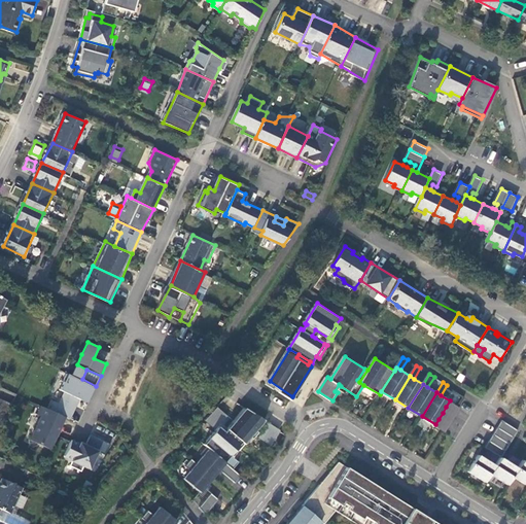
[(0,406),(8,410),(12,402),(0,395),(0,406)]
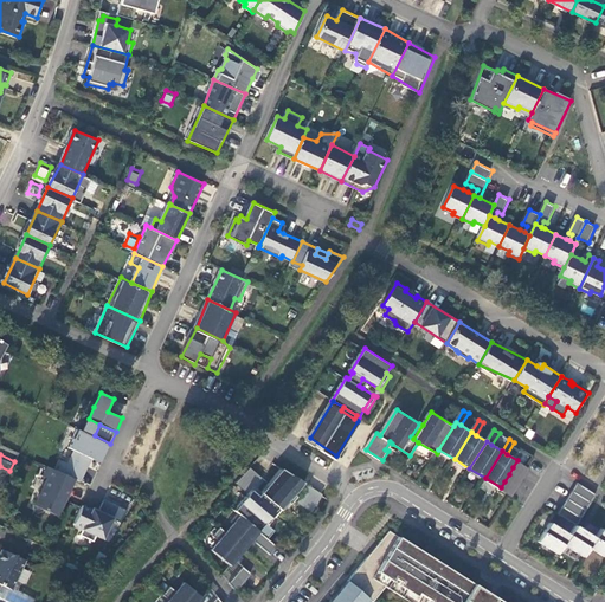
[(513,467),(526,476),(531,468),(528,467),(517,460),(513,467)]
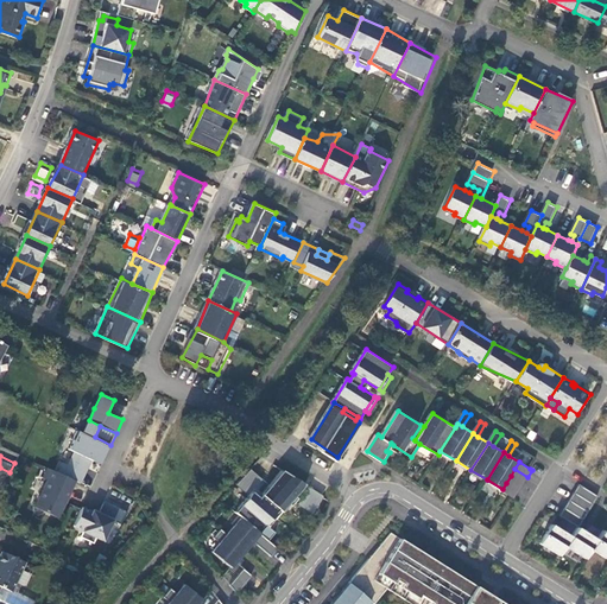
[(76,481),(54,469),(37,506),(59,516),(76,481)]
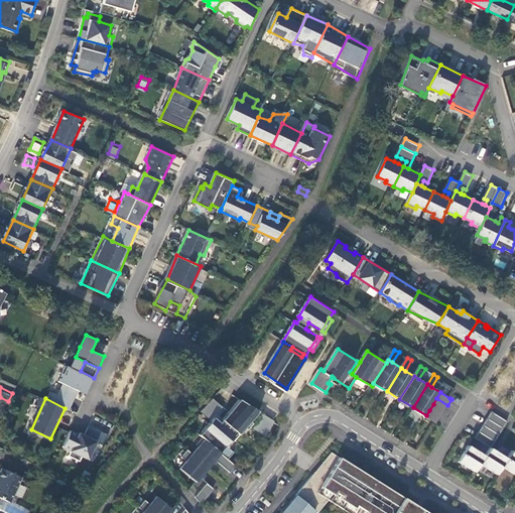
[(224,406),(214,398),(202,411),(213,420),(216,417),(224,406)]
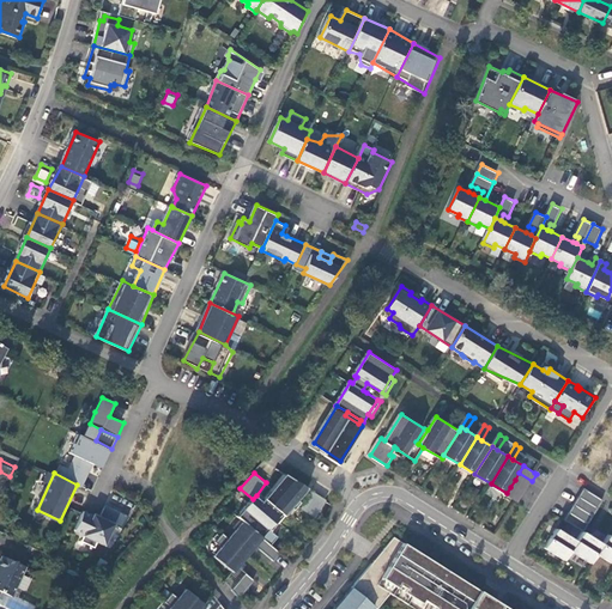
[(515,480),(527,488),(532,481),(519,473),(515,480)]
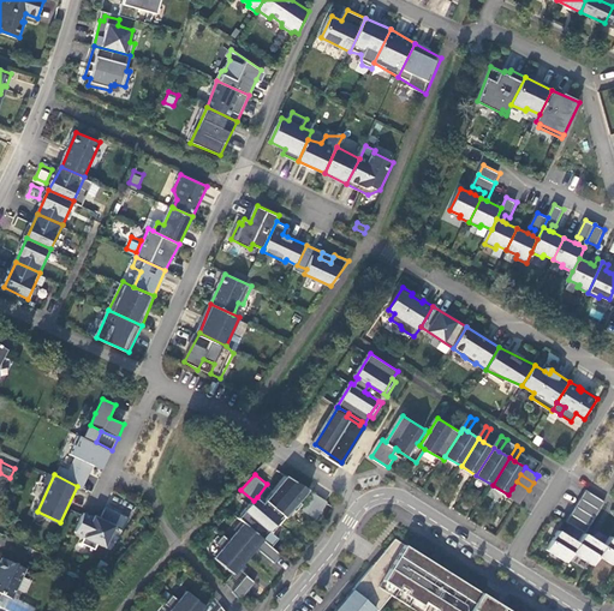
[(264,538),(284,515),(287,517),(310,490),(287,475),(264,503),(257,497),(254,501),(239,517),(243,520),(264,538)]
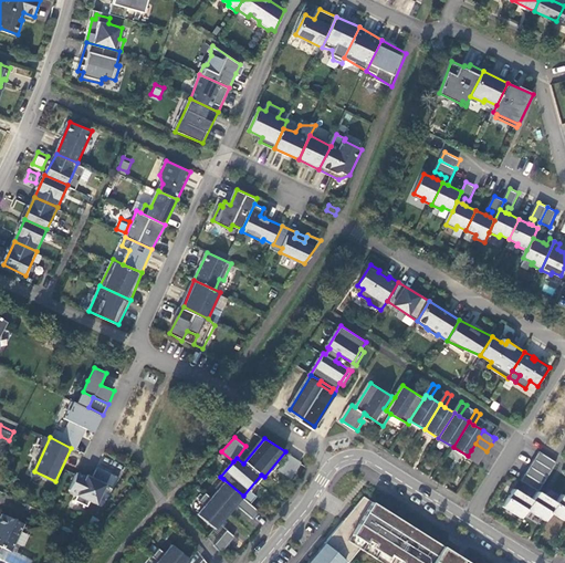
[(471,450),(483,457),(487,451),(475,444),(471,450)]
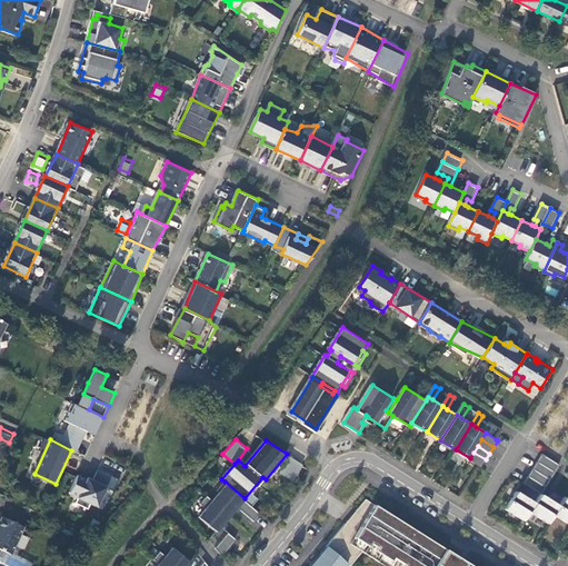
[(480,465),(481,466),(486,459),(474,453),(470,458),(480,465)]
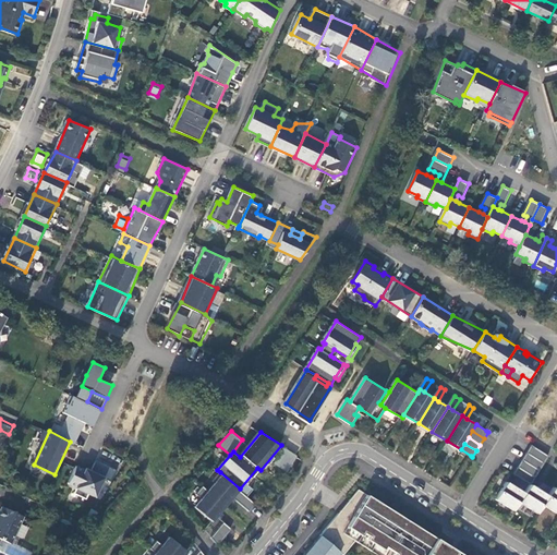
[(551,456),(533,445),(528,451),(546,463),(551,456)]
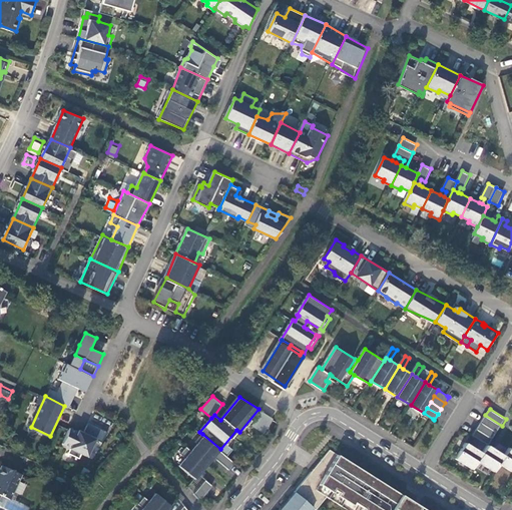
[(262,411),(252,426),(266,433),(275,418),(262,411)]
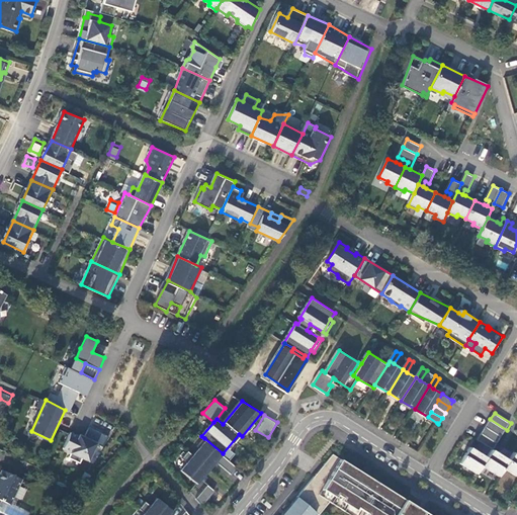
[(507,430),(490,419),(486,426),(503,436),(507,430)]
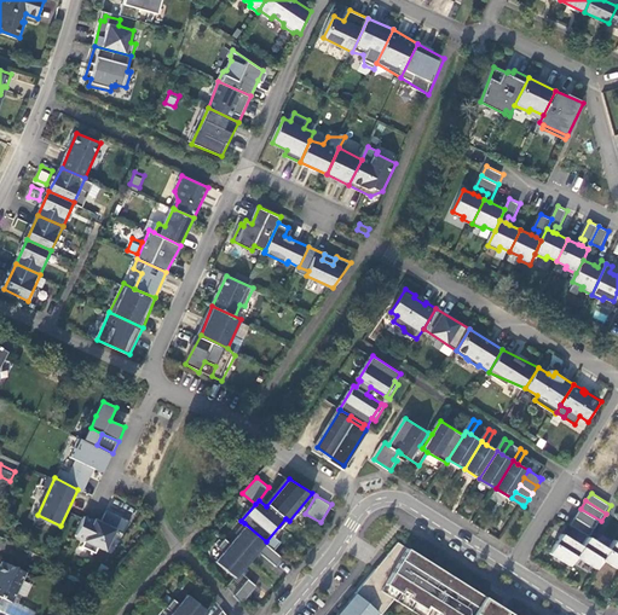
[(88,515),(76,533),(97,553),(117,529),(126,533),(132,521),(110,509),(102,523),(99,531),(88,515)]
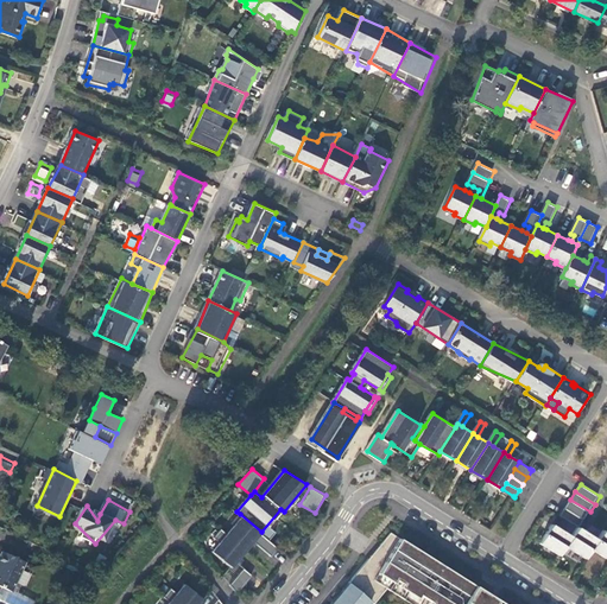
[(590,512),(570,500),(566,507),(585,520),(590,512)]
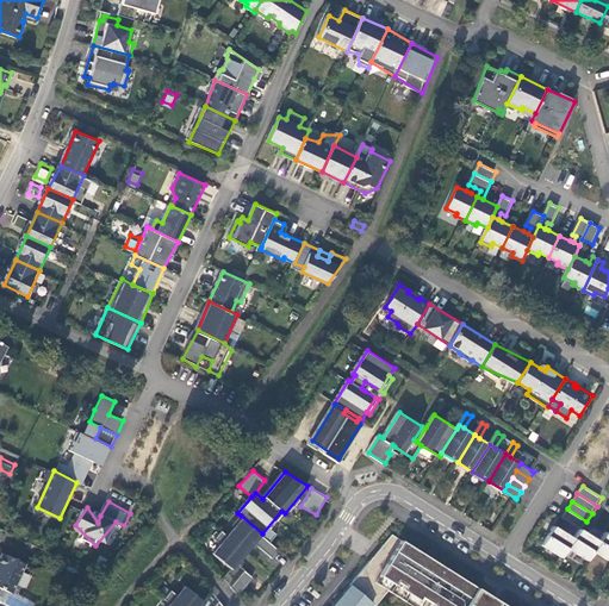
[(567,508),(563,517),(582,529),(586,522),(567,508)]
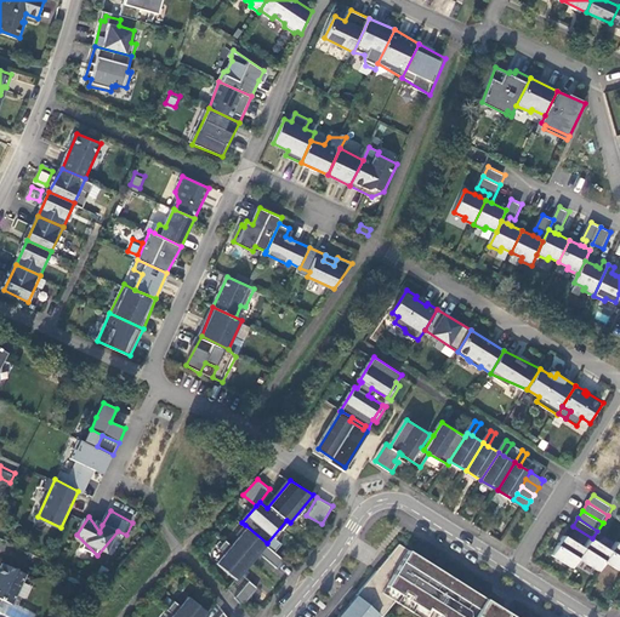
[(238,535),(240,537),(233,546),(251,561),(260,552),(262,549),(267,553),(265,556),(279,569),(286,560),(267,543),(245,525),(238,535)]
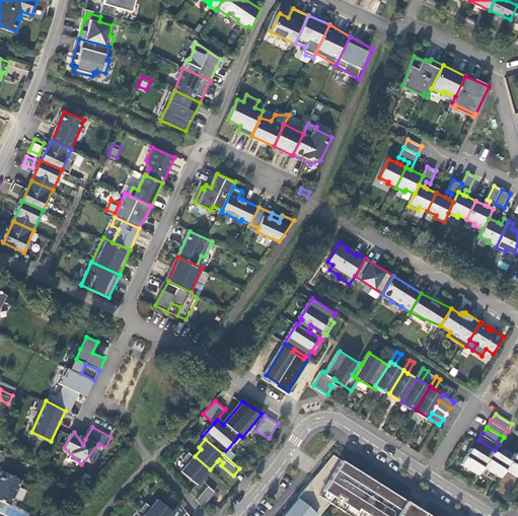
[(472,447),(462,464),(479,474),(485,466),(490,458),(472,447)]
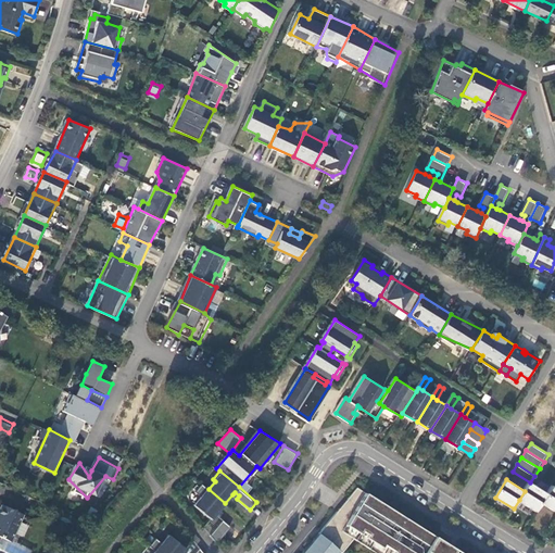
[(519,500),(537,511),(542,502),(547,493),(530,482),(525,491),(519,500)]
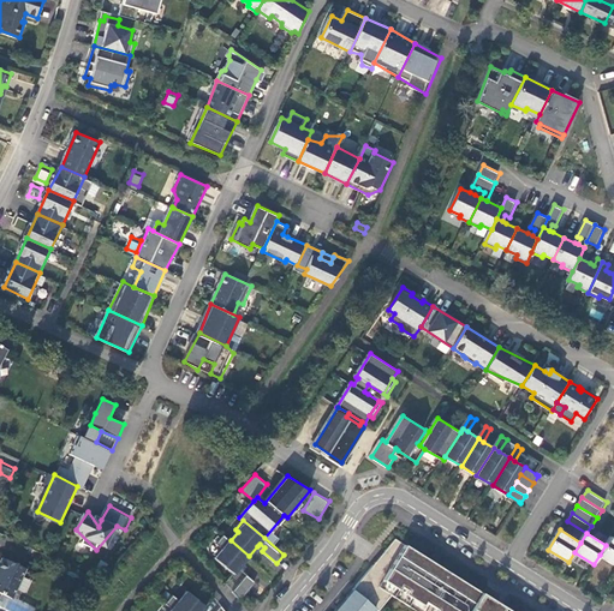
[(218,544),(224,549),(216,557),(234,573),(234,574),(239,568),(249,556),(231,540),(225,534),(218,544)]
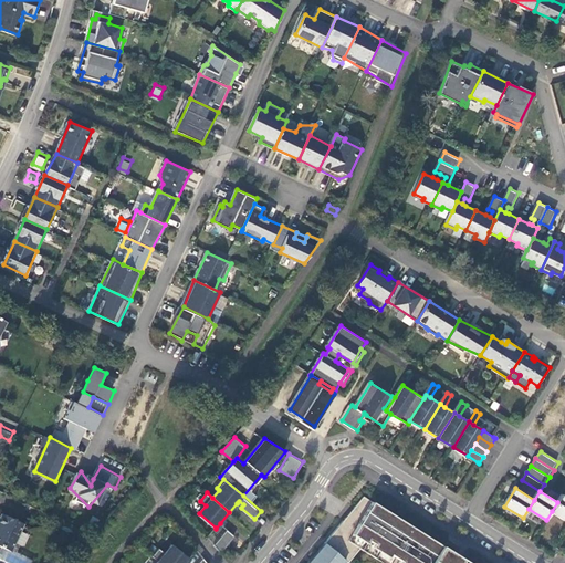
[(564,493),(557,502),(552,511),(564,519),(564,493)]
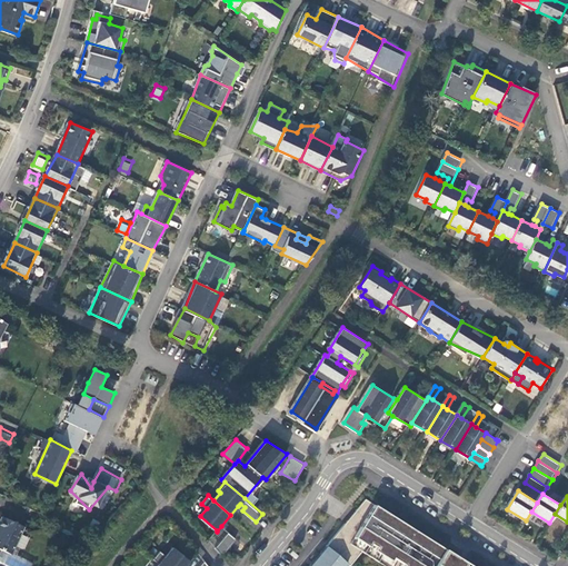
[(376,504),(368,499),(328,546),(351,565),(364,550),(351,543),(376,504)]
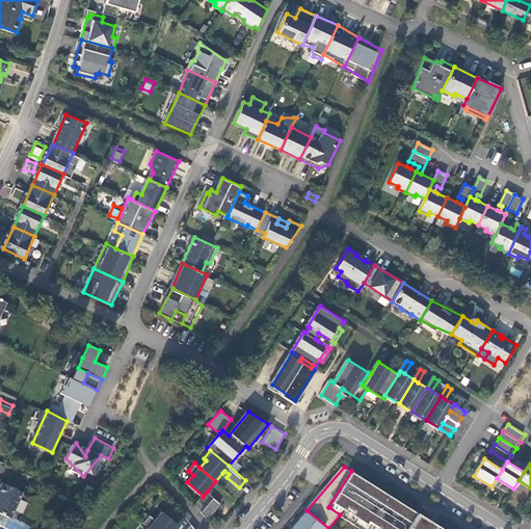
[(430,528),(363,486),(366,480),(351,471),(328,507),(340,514),(363,528),(430,528)]
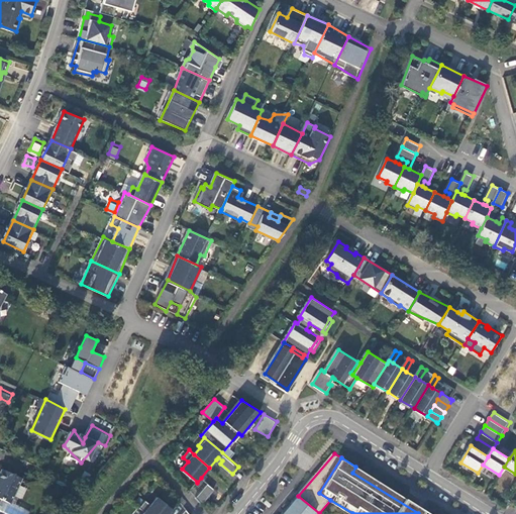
[(0,495),(10,500),(21,476),(3,467),(0,472),(0,495)]
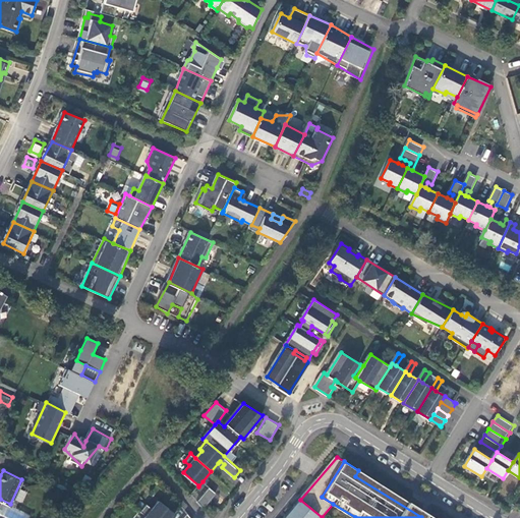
[(421,517),(425,517),(428,514),(358,470),(355,476),(421,517)]
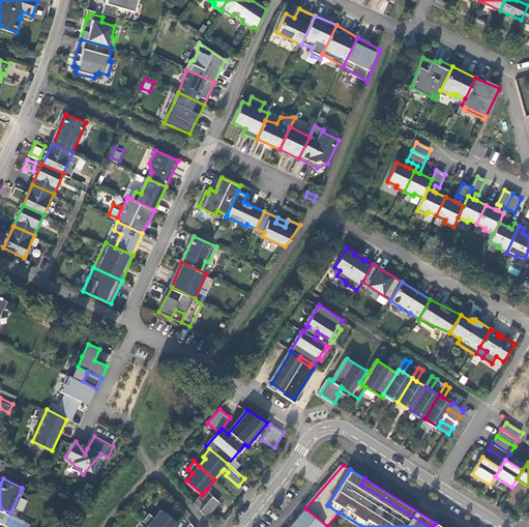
[(213,496),(206,490),(202,495),(202,494),(195,502),(202,510),(213,496)]
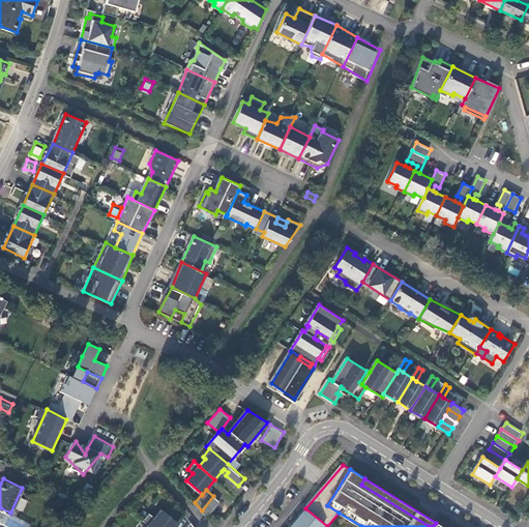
[(222,502),(213,496),(202,510),(208,518),(215,509),(222,502)]
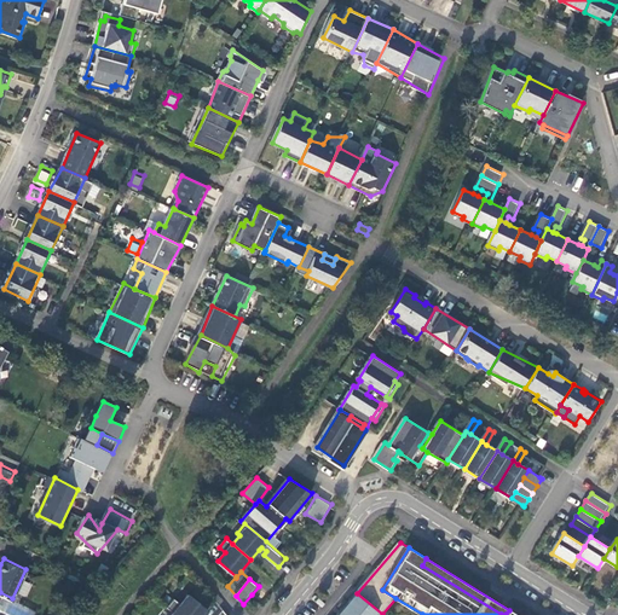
[(381,614),(382,614),(357,593),(345,607),(338,614),(381,614)]
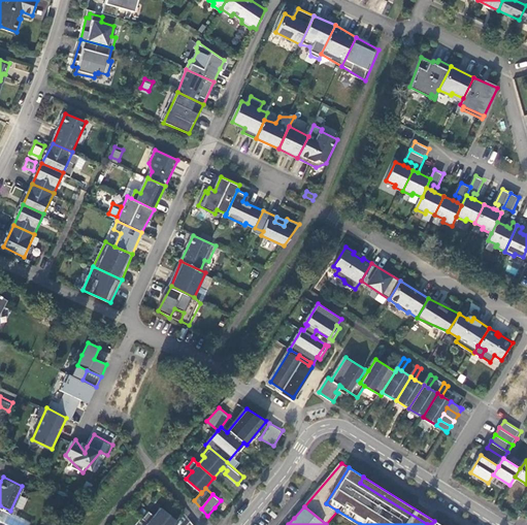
[(155,516),(150,511),(143,518),(149,523),(151,524),(173,524),(177,521),(162,507),(155,516)]
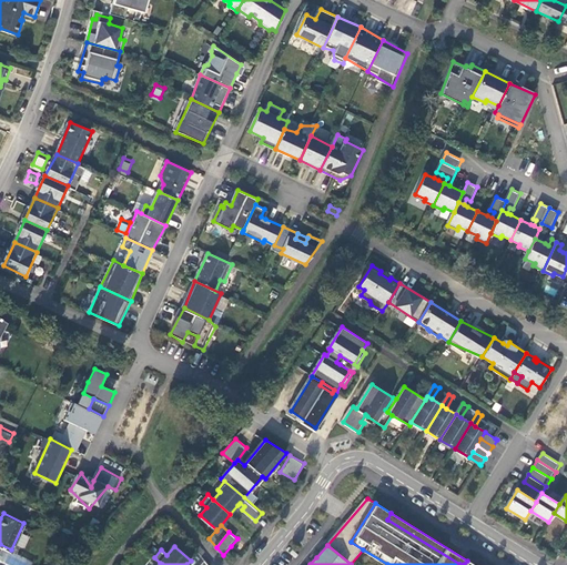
[(200,564),(205,560),(199,552),(191,561),(186,564),(200,564)]
